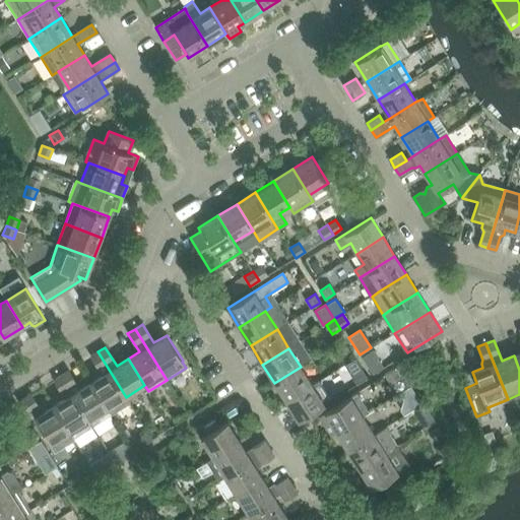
[(372,350),(362,358),(373,375),(383,369),(372,350)]
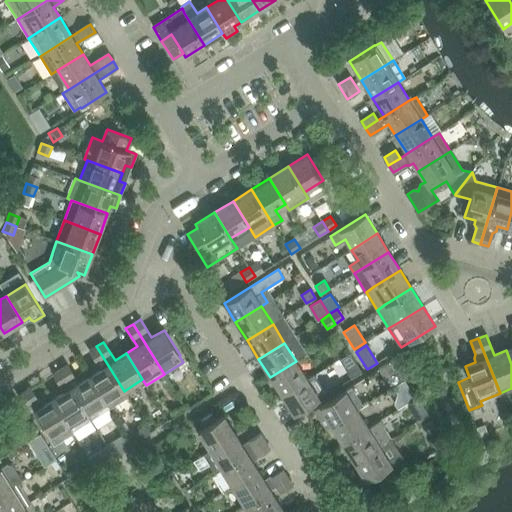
[(128,397),(124,391),(96,346),(89,351),(100,369),(89,376),(109,408),(128,397)]
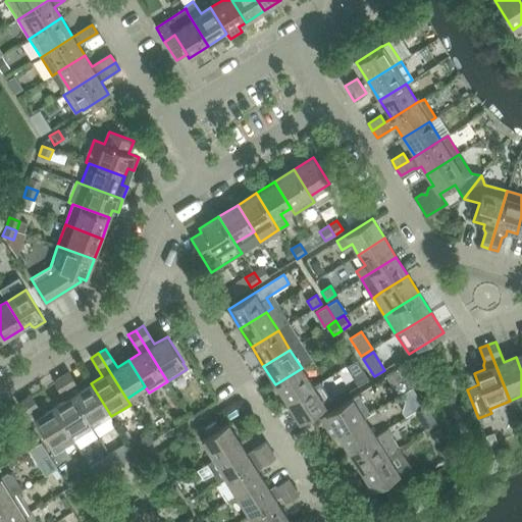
[(369,379),(357,359),(346,366),(358,386),(369,379)]
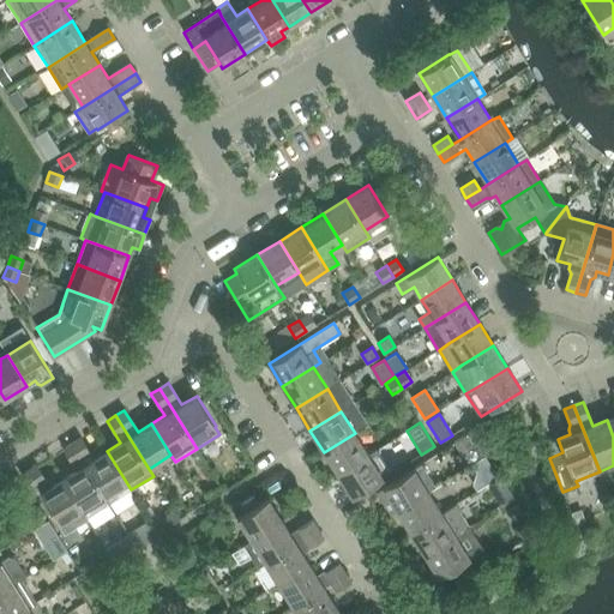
[(324,452),(337,474),(368,455),(355,433),(324,452)]
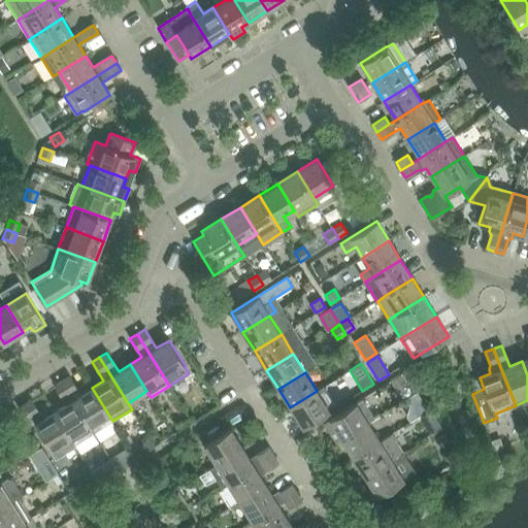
[(69,375),(62,381),(94,433),(112,421),(92,388),(81,395),(69,375)]
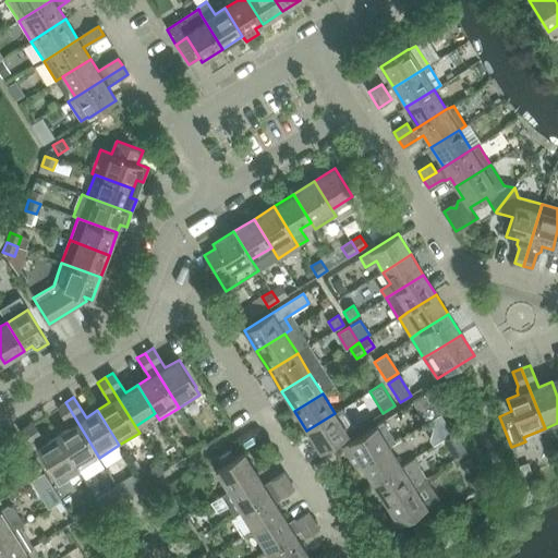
[(423,397),(412,403),(417,413),(428,407),(423,397)]
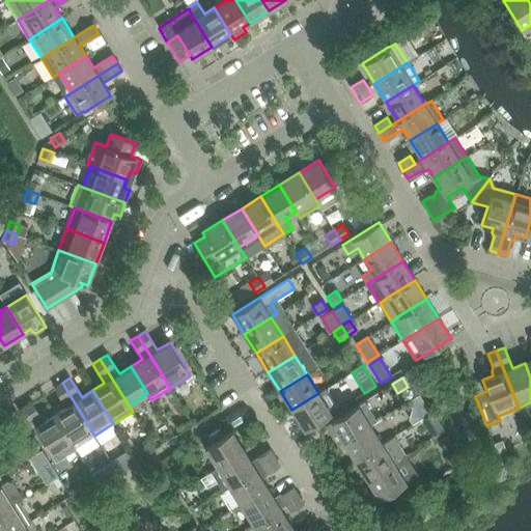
[(66,407),(55,414),(72,441),(76,447),(94,436),(74,402),(62,383),(54,388),(66,407)]
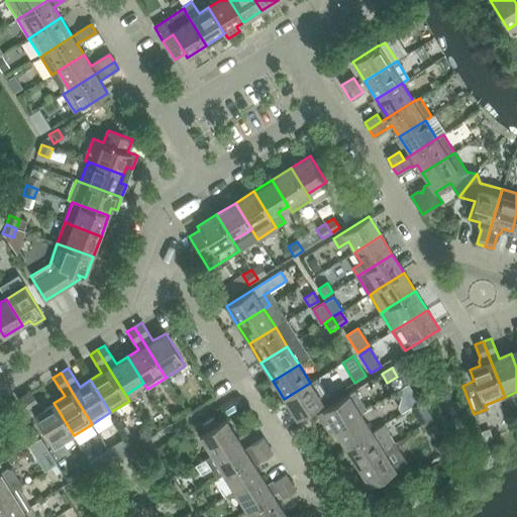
[(310,383),(284,399),(296,419),(322,402),(328,398),(316,379),(310,383)]
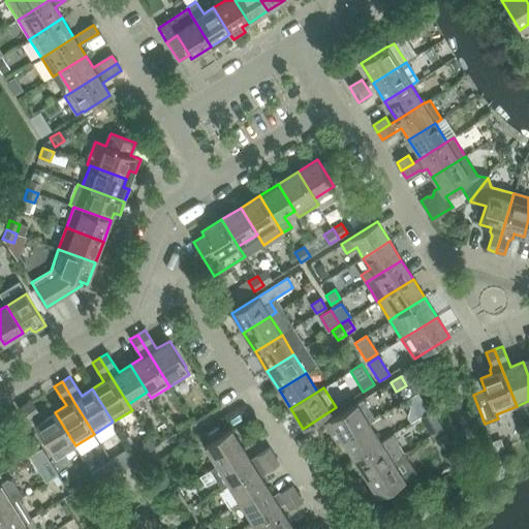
[(421,417),(429,412),(417,393),(406,400),(410,406),(407,417),(411,424),(421,417)]
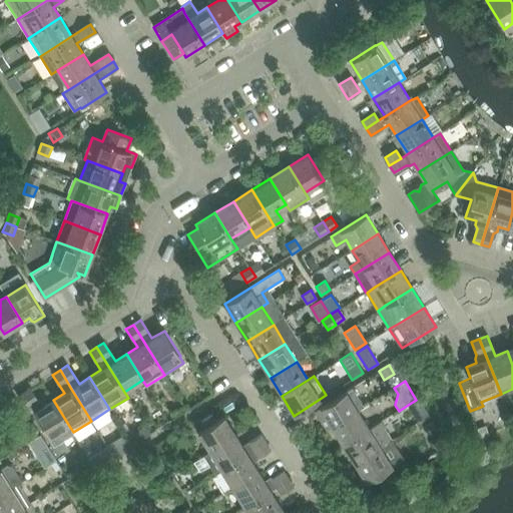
[(31,388),(23,393),(18,396),(25,408),(38,400),(31,388)]
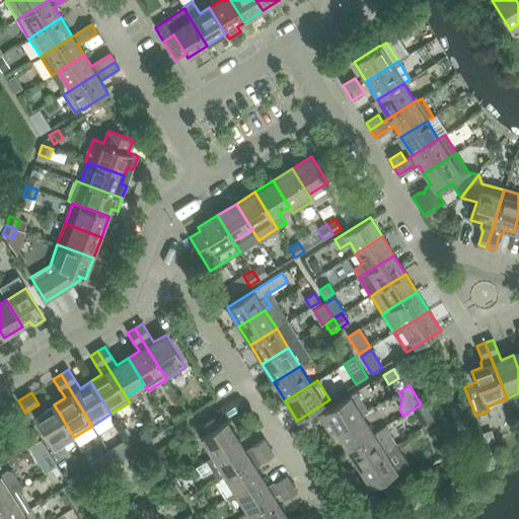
[(329,435),(336,431),(362,415),(368,411),(357,392),(350,396),(350,395),(323,412),(328,420),(322,423),(329,435)]
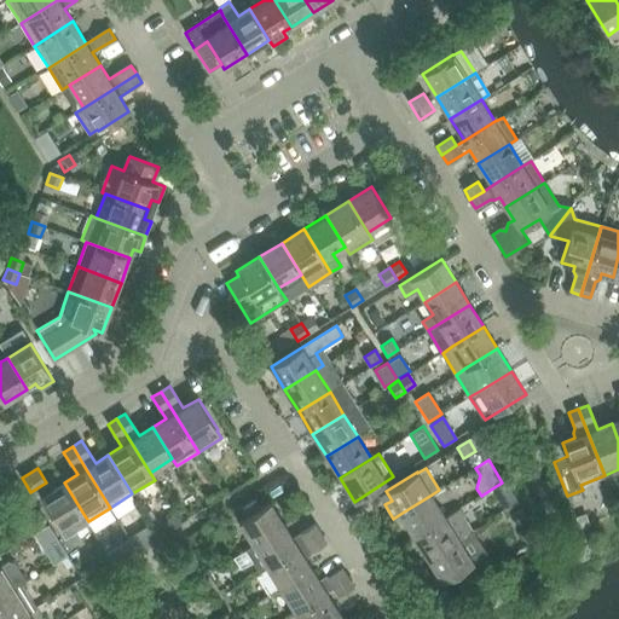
[(519,503),(504,480),(502,482),(492,489),(505,510),(519,503)]
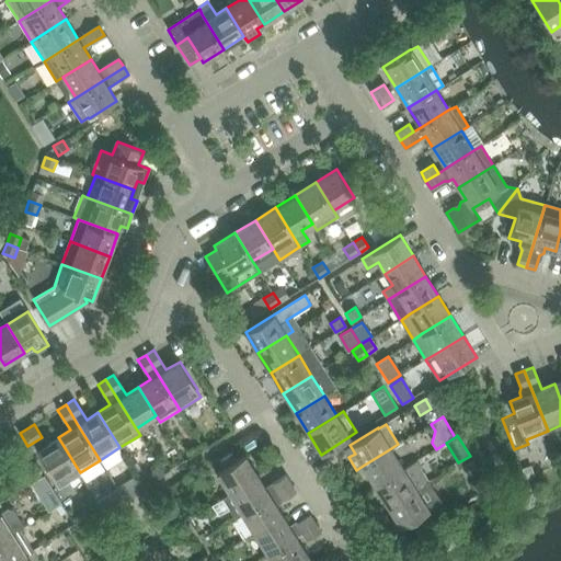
[(76,466),(58,437),(37,450),(55,479),(76,466)]
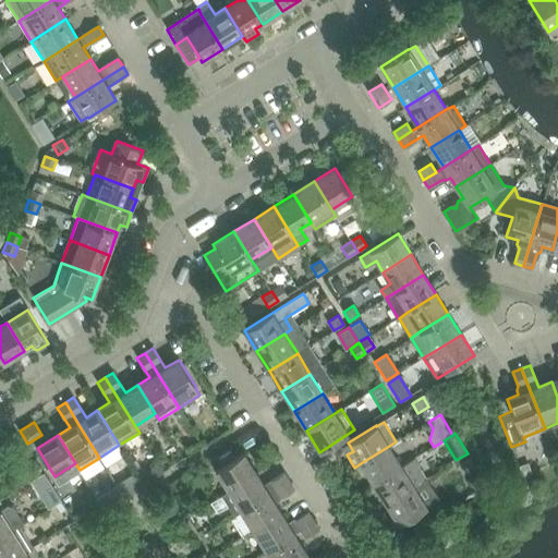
[(361,463),(374,484),(401,466),(389,446),(361,463)]
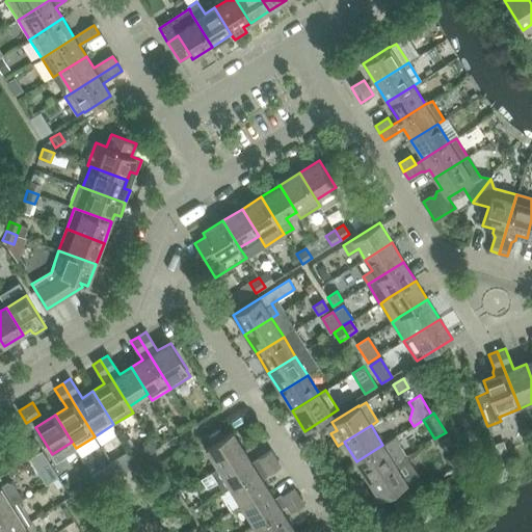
[(208,436),(213,444),(224,436),(220,428),(208,436)]
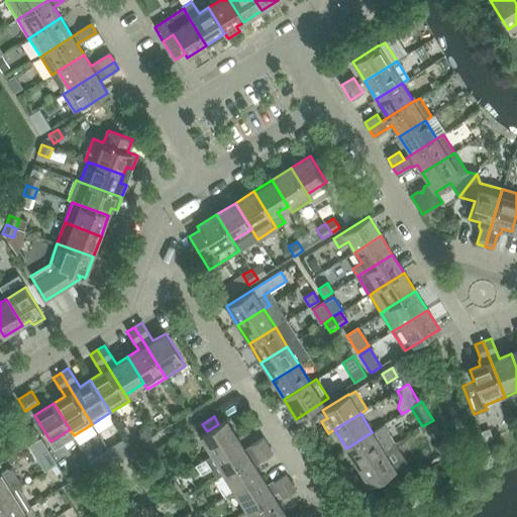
[(200,436),(212,455),(237,439),(225,419),(218,424),(207,431),(200,436)]
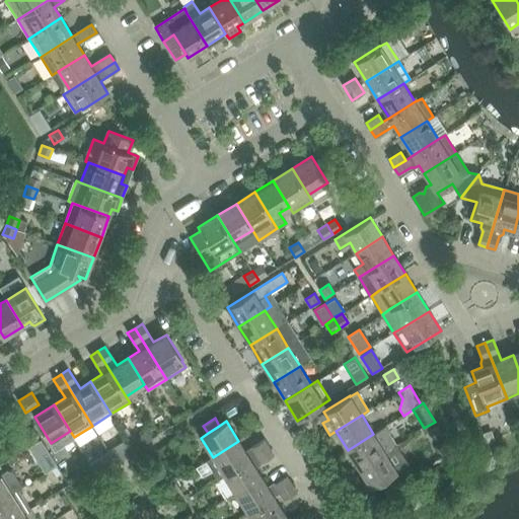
[(348,450),(359,468),(391,448),(395,446),(384,427),(373,434),(348,450)]
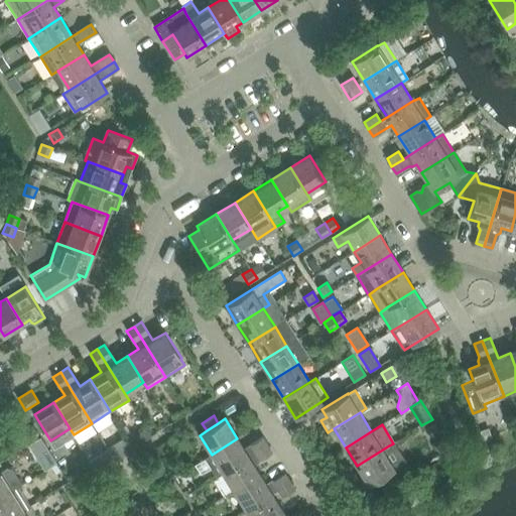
[(490,424),(479,429),(483,439),(494,435),(490,424)]
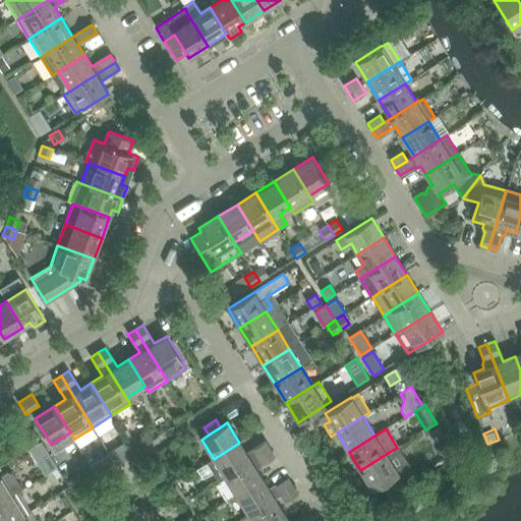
[(126,440),(109,451),(117,463),(134,452),(126,440)]
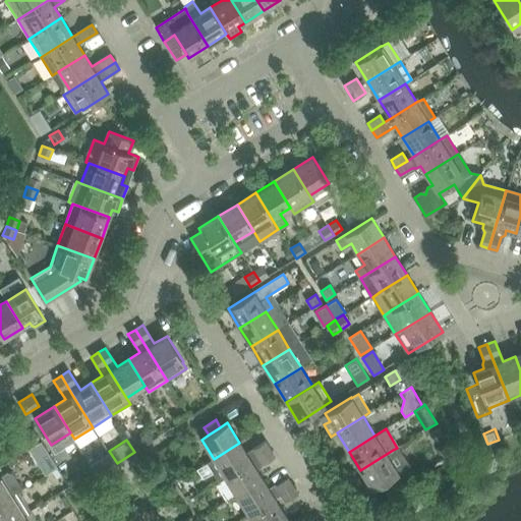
[(214,459),(201,466),(213,485),(225,477),(257,457),(270,450),(265,442),(246,454),(239,443),(214,459)]
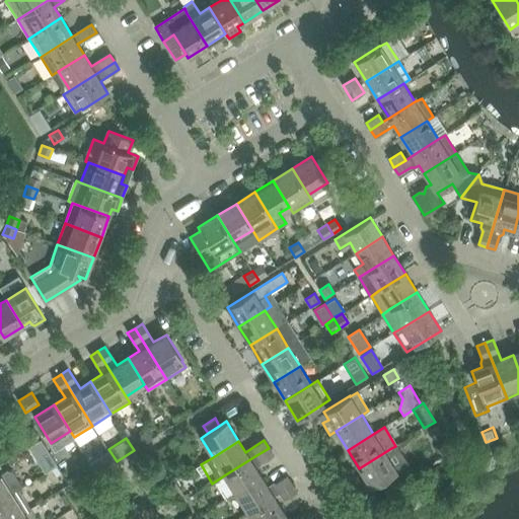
[(437,449),(443,457),(453,451),(447,442),(437,449)]
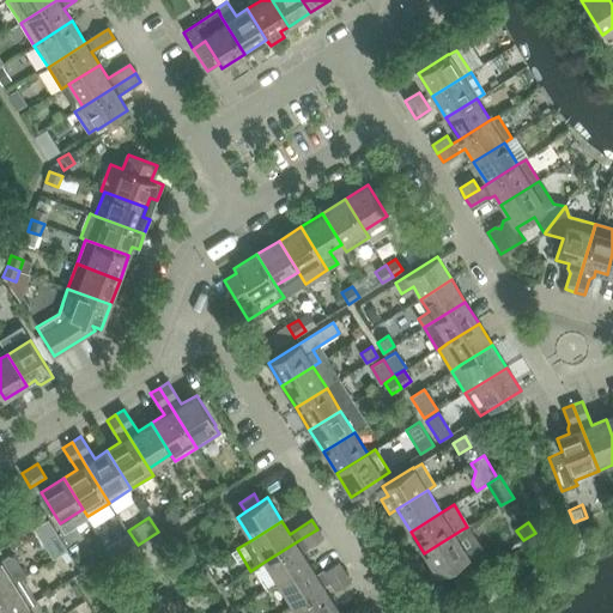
[(303,538),(309,547),(323,538),(317,529),(303,538)]
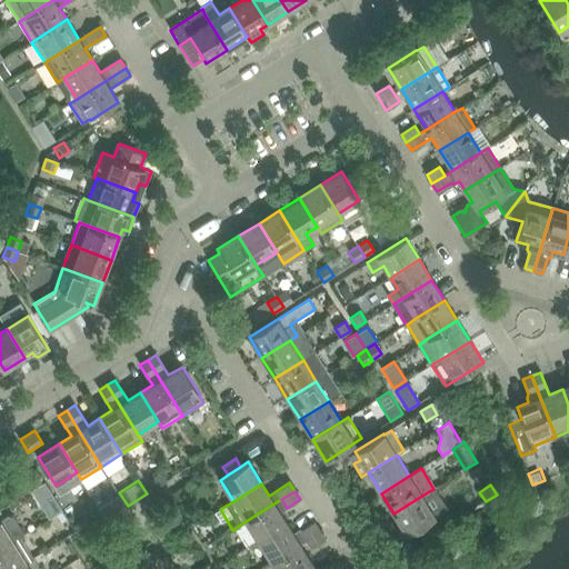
[(429,491),(393,513),(407,535),(442,513),(429,491)]
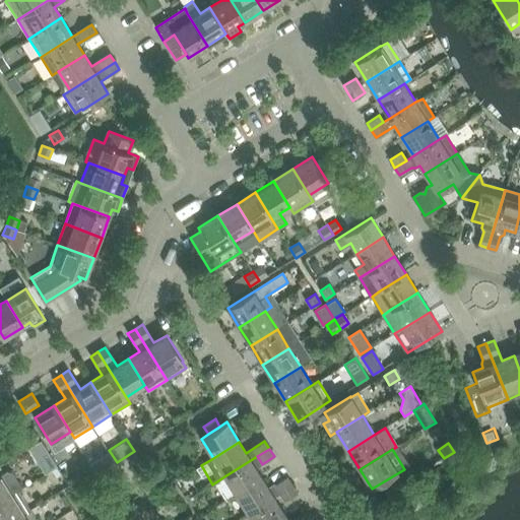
[(257,456),(224,476),(237,495),(262,478),(257,469),(262,464),(257,456)]
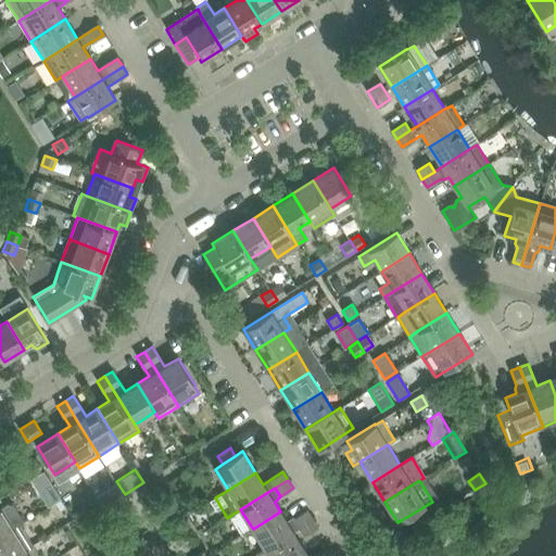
[(0,538),(13,529),(0,508),(0,538)]
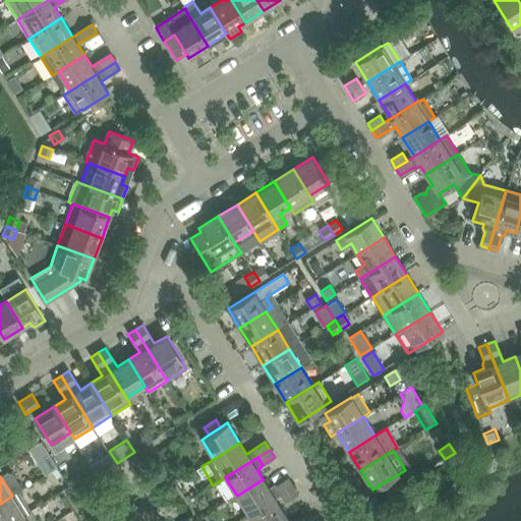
[(237,496),(248,515),(275,499),(281,495),(293,486),(288,479),(270,490),(263,479),(237,496)]
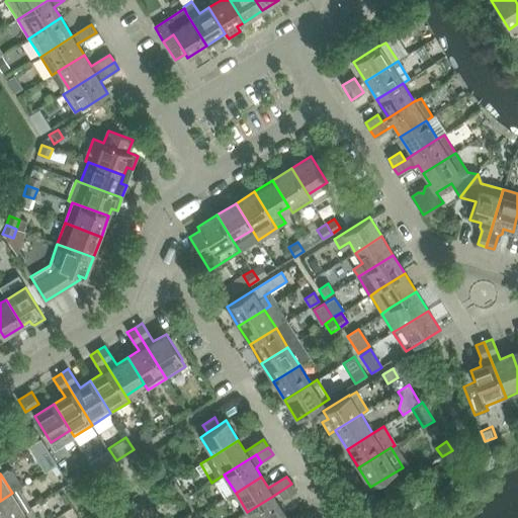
[(291,484),(279,492),(283,499),(295,491),(291,484)]
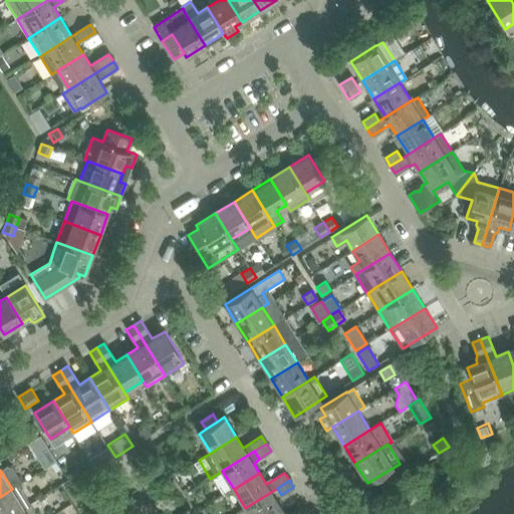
[(0,497),(0,513),(13,513),(30,504),(18,485),(12,489),(0,497)]
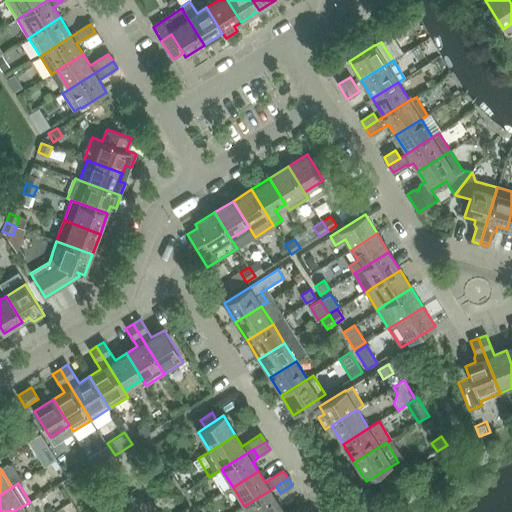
[(238,510),(239,511),(274,511),(281,508),(270,490),(244,506),(238,510)]
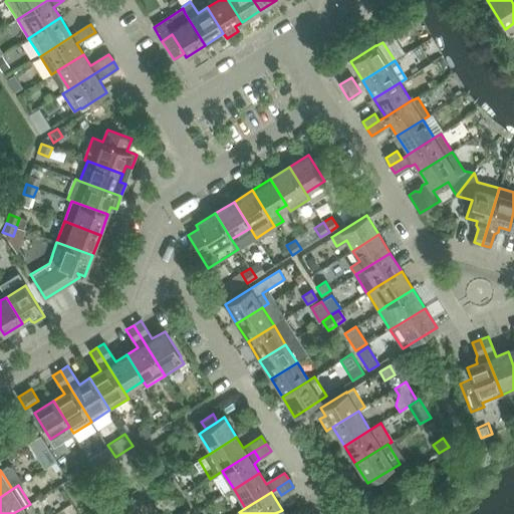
[(36,513),(30,504),(13,513),(36,513)]
